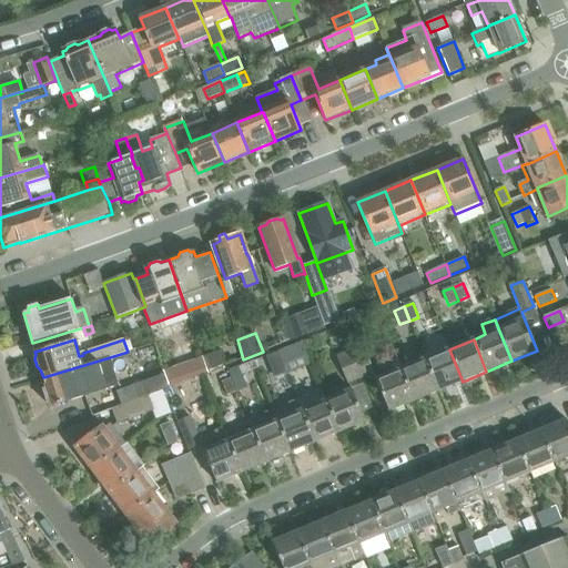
[(302,342),(277,352),(277,353),(282,364),(306,354),(302,342)]
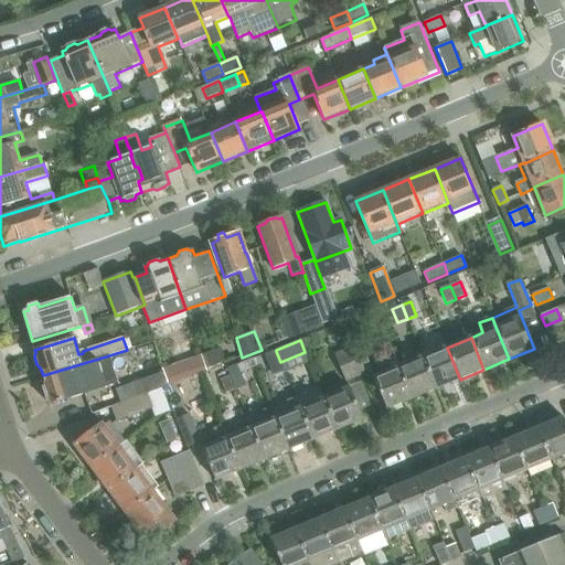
[(372,371),(362,344),(348,350),(358,376),(372,371)]
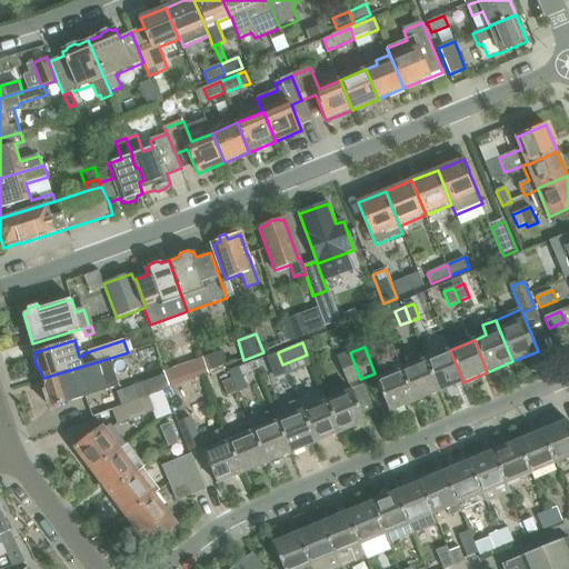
[(463,382),(450,350),(426,360),(439,392),(463,382)]
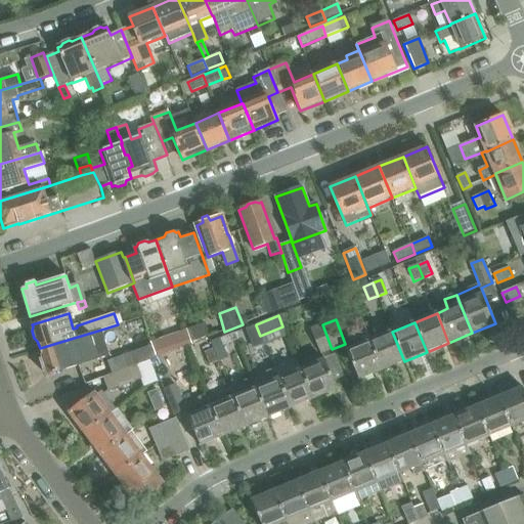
[(190,343),(209,336),(205,323),(185,330),(190,343)]
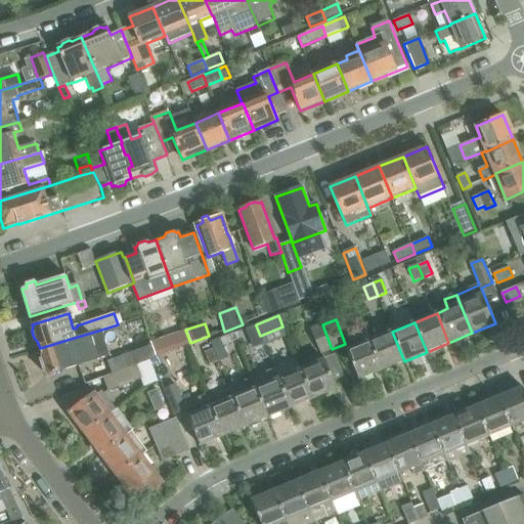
[(311,329),(321,354),(332,349),(322,324),(311,329)]
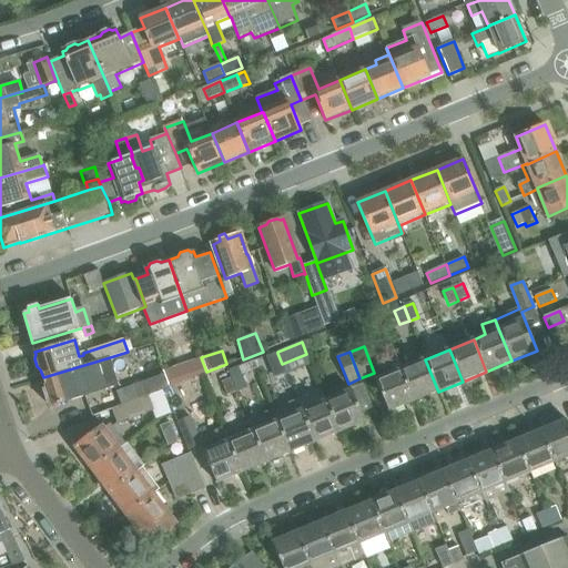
[(266,357),(274,377),(286,373),(282,364),(277,353),(266,357)]
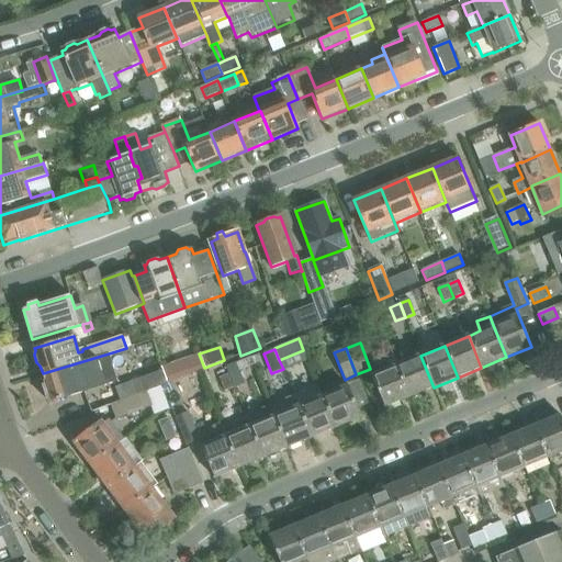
[(384,370),(372,375),(385,407),(408,397),(395,366),(396,366),(391,352),(379,358),(384,370)]
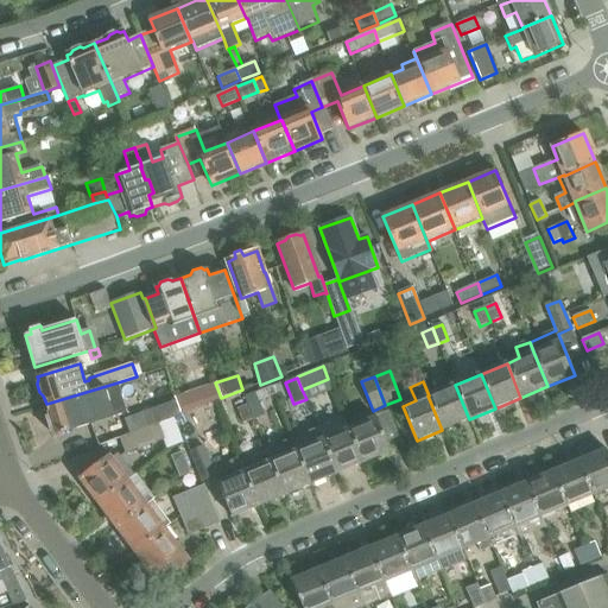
[(118,382),(46,404),(50,417),(46,418),(51,434),(55,432),(56,435),(127,413),(118,382)]
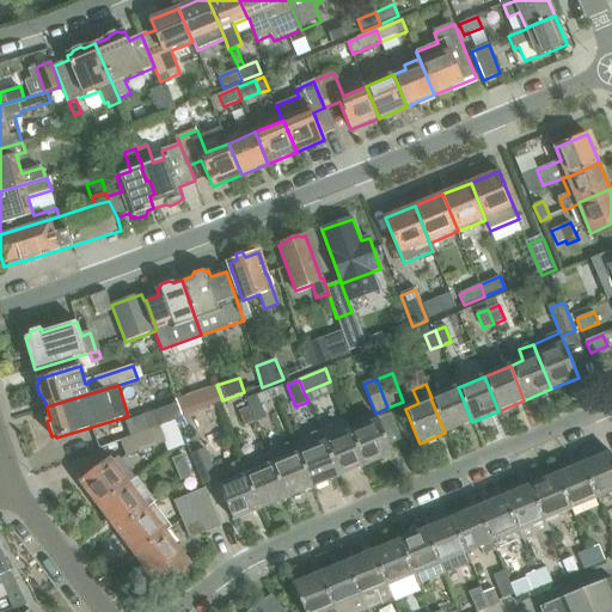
[(224,403),(222,401),(216,385),(177,399),(184,417),(224,403)]
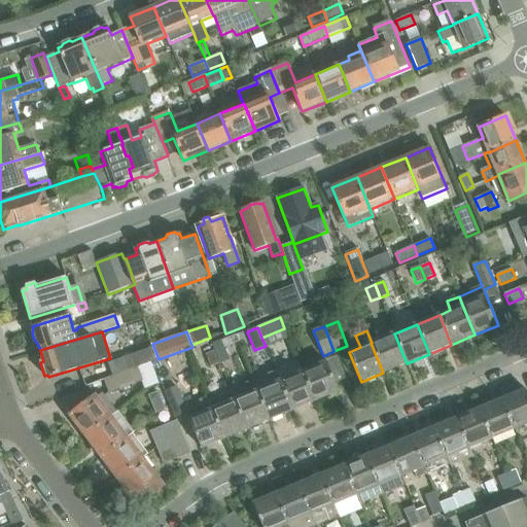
[(371,343),(383,373),(407,363),(394,334),(372,343),(371,343)]
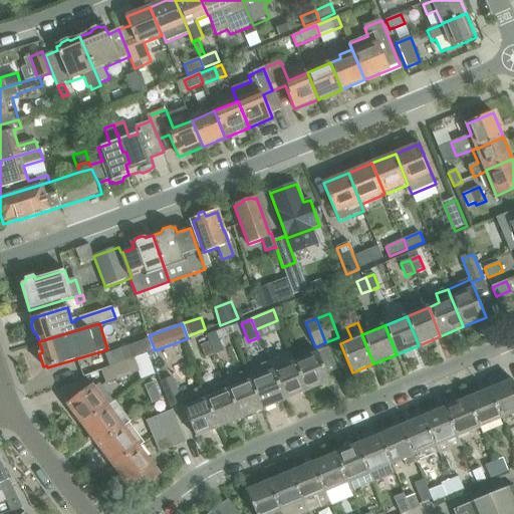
[(224,351),(216,332),(207,336),(214,355),(224,351)]
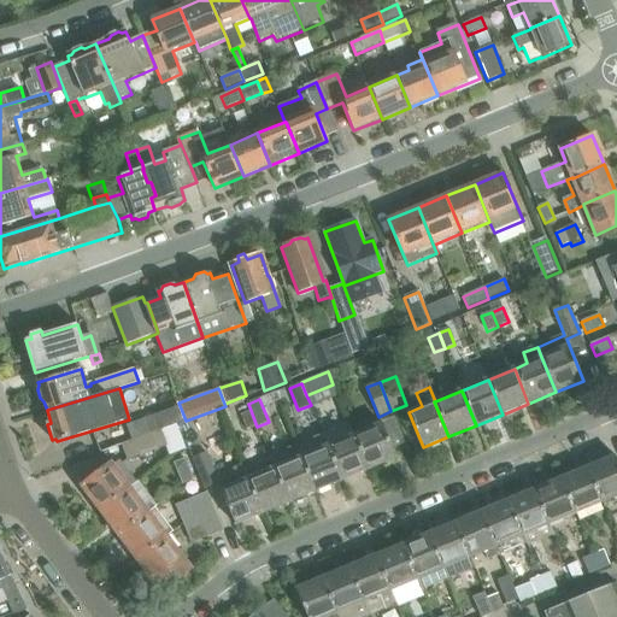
[(241,416),(247,430),(257,427),(248,404),(251,411),(241,416)]
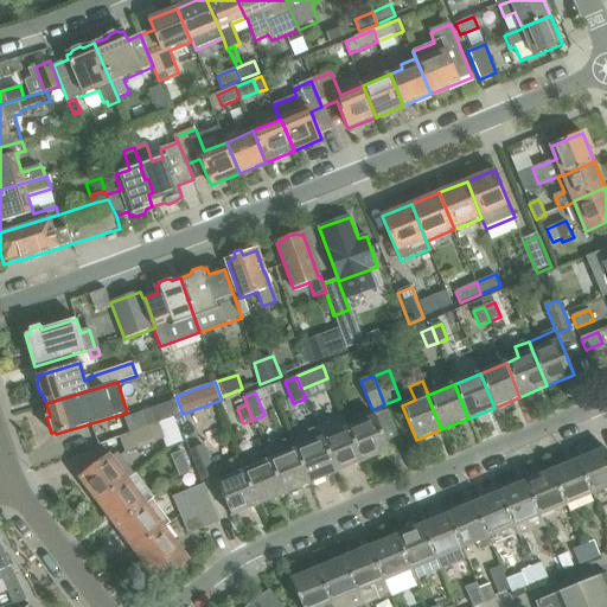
[(125,420),(129,434),(158,422),(158,423),(158,425),(179,416),(173,401),(125,420)]
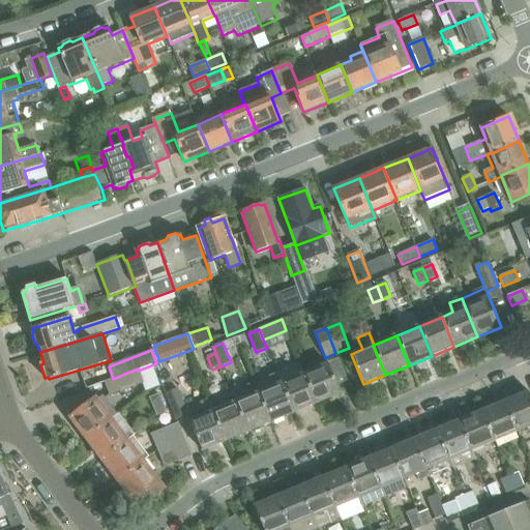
[(341,393),(328,363),(303,374),(316,404),(341,393)]
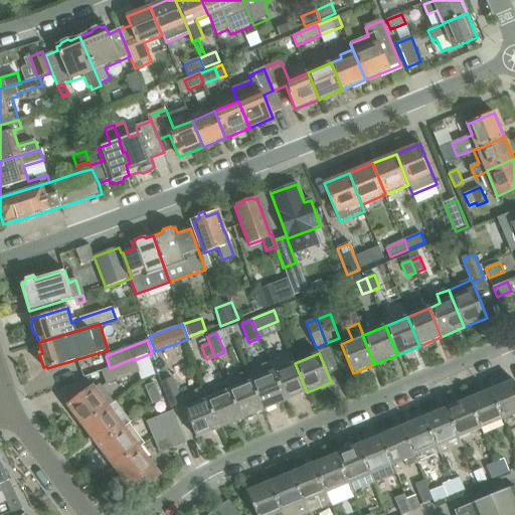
[(134,359),(102,371),(107,385),(139,372),(134,360),(134,359)]
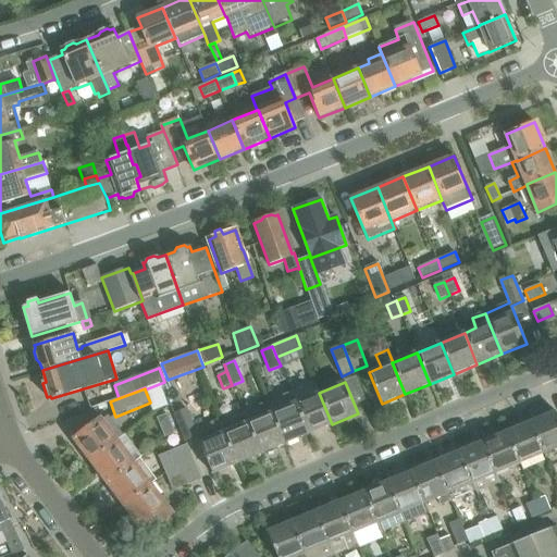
[(268,403),(272,412),(271,412),(284,444),(308,434),(295,403),(296,401),(292,392),(268,403)]
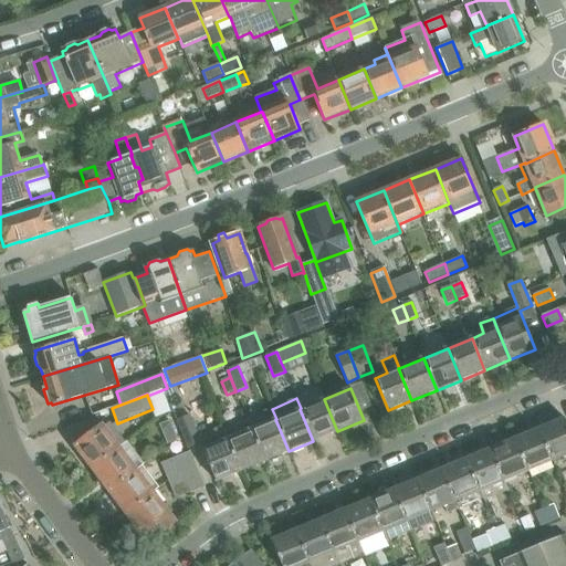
[(300,409),(313,441),(337,431),(324,399),(301,408),(300,409)]
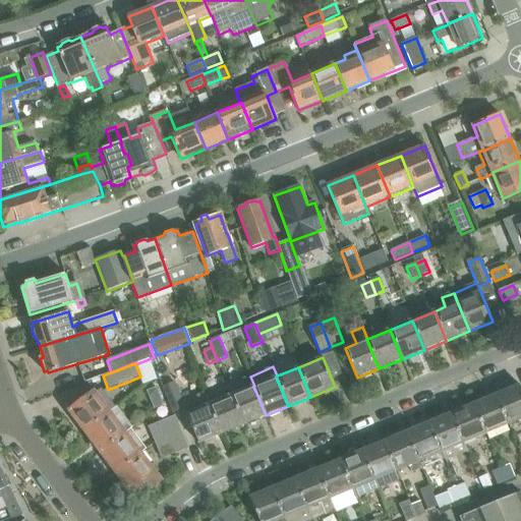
[(228,386),(229,387),(232,395),(231,395),(243,424),(266,415),(253,386),(254,386),(250,377),(228,386)]
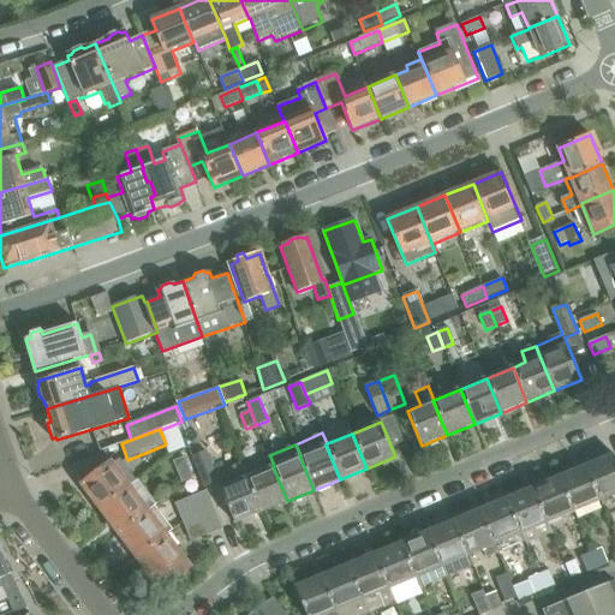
[(208,453),(193,459),(204,488),(220,482),(208,453)]
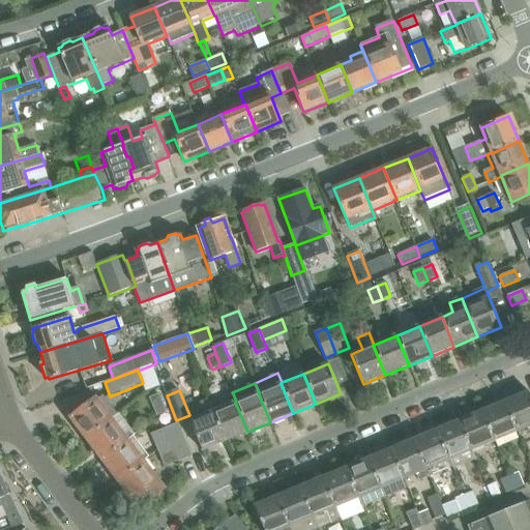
[(529,427),(529,394),(529,391),(506,401),(519,432),(529,427)]
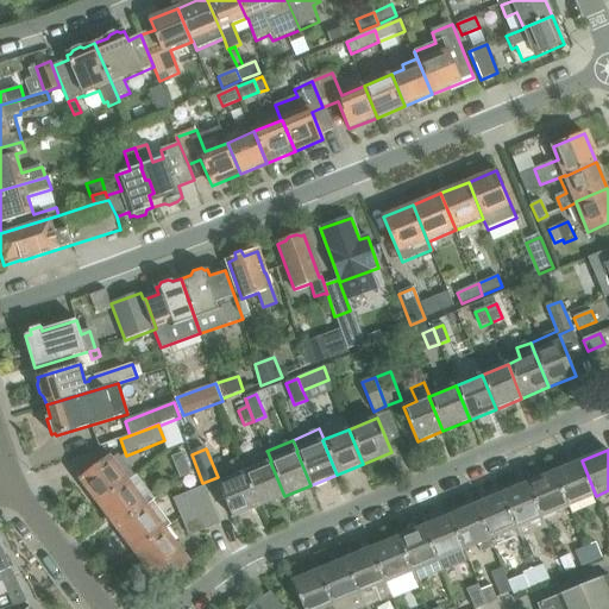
[(271,462),(268,452),(242,463),(259,507),(284,496),(270,462),(271,462)]
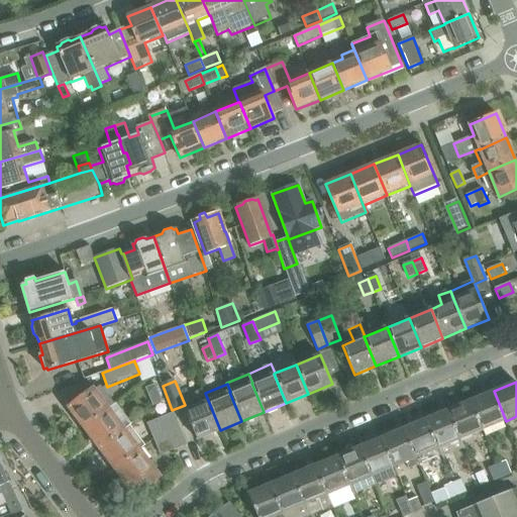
[(152,406),(163,402),(154,385),(145,389),(152,406)]
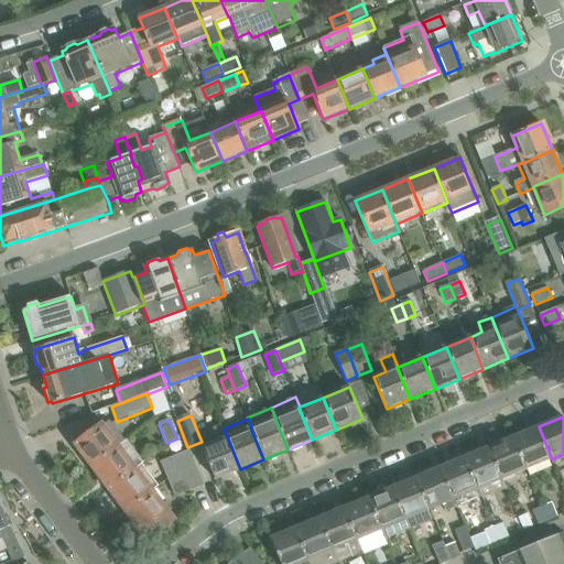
[(102,423),(74,444),(91,467),(125,442),(109,421),(105,425),(102,423)]
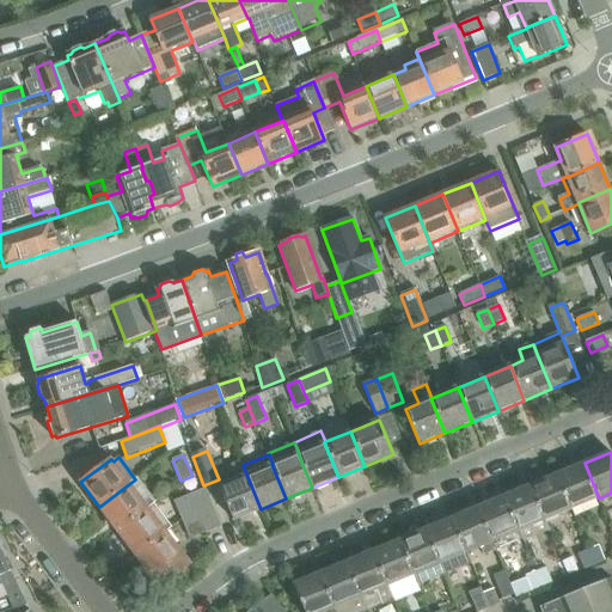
[(219,485),(234,521),(261,509),(243,465),(240,461),(218,471),(222,484),(219,485)]
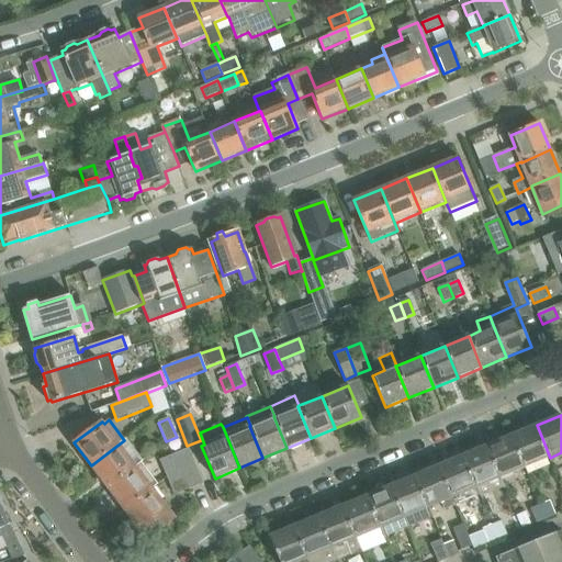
[(550,458),(537,425),(510,436),(525,468),(550,458)]
